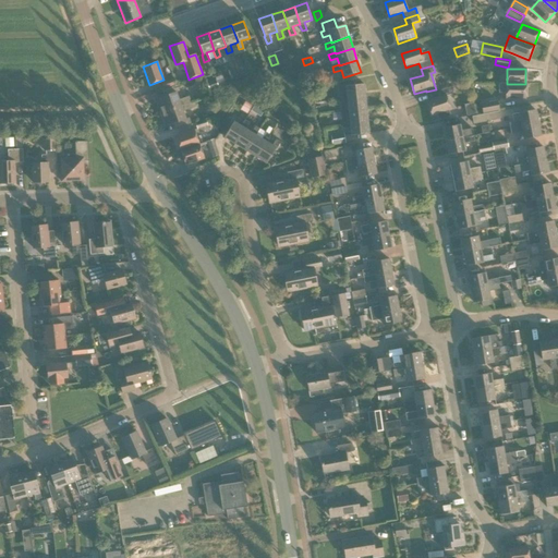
[(164,83),(166,88),(176,85),(173,80),(164,83)]
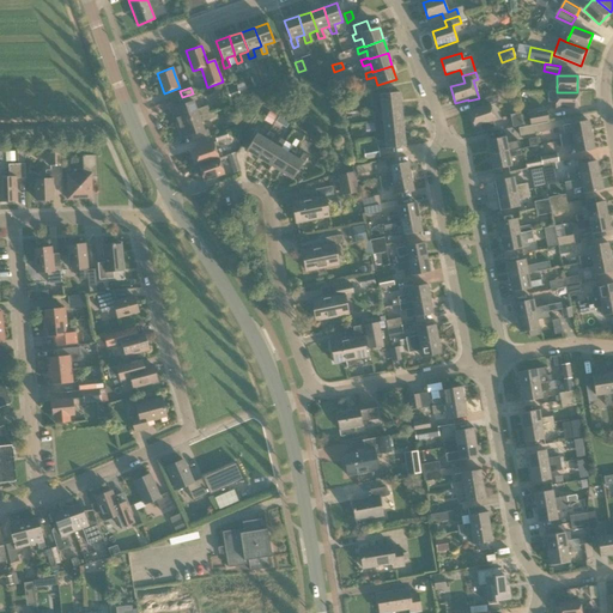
[(230,99),(240,96),(237,87),(228,91),(230,99)]
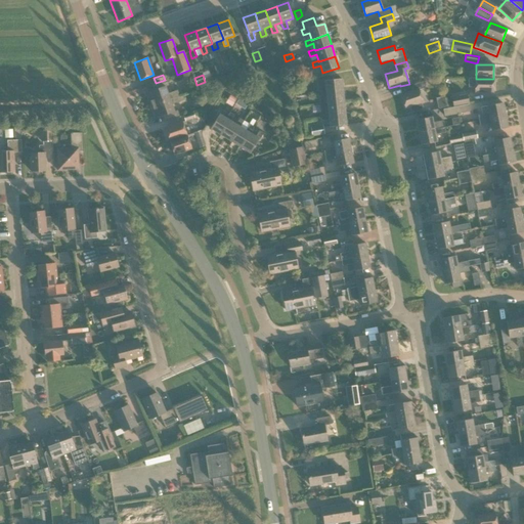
[(469,79),(468,88),(475,88),(475,92),(493,93),(493,79),(476,79),(469,79)]
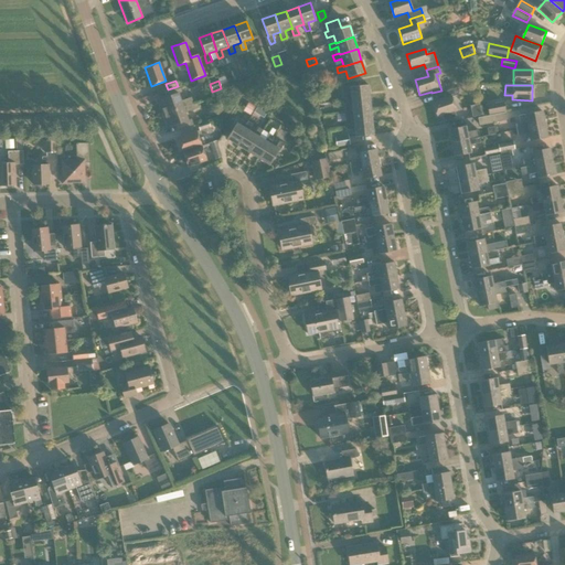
[(158,100),(163,114),(193,104),(192,97),(182,102),(179,93),(182,92),(180,86),(164,92),(167,97),(158,100)]
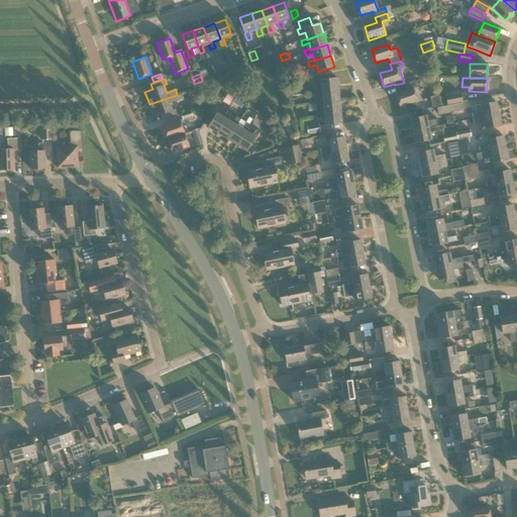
[(321,85),(321,91),(322,92),(338,90),(337,79),(320,81),(320,80),(313,80),(314,86),(321,85)]
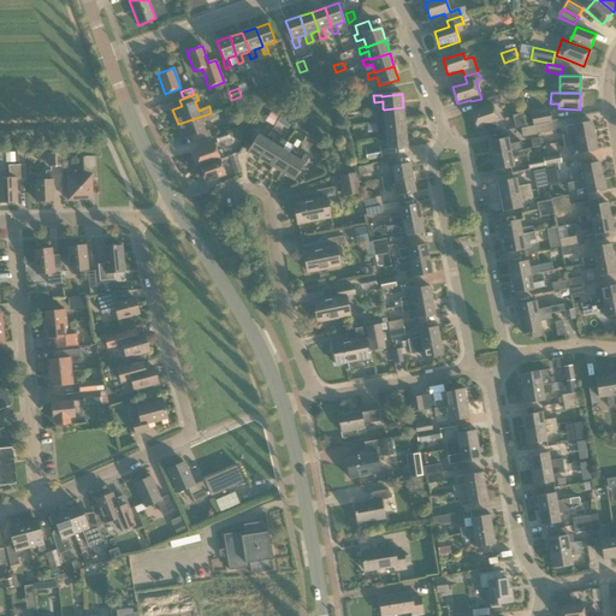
[(478,128),(483,126),(485,130),(486,131),(496,129),(497,125),(496,122),(497,122),(492,106),(501,104),(498,96),(484,101),(486,107),(473,112),(478,128)]
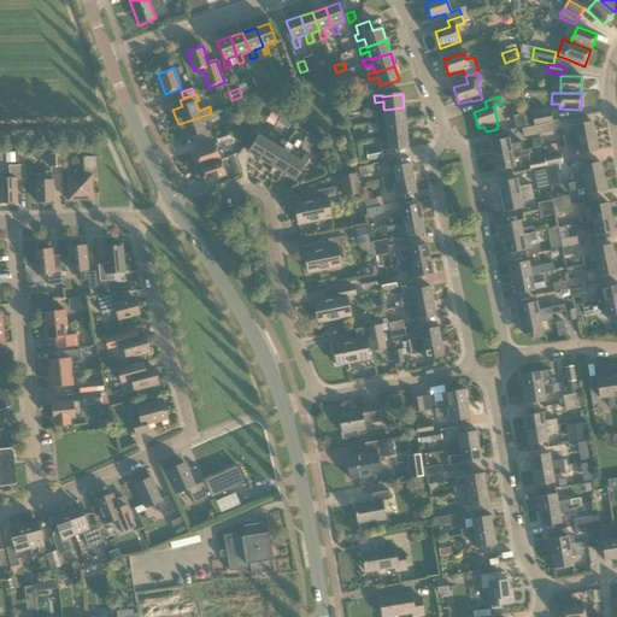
[(385,115),(386,122),(386,123),(405,121),(404,107),(385,110),(383,109),(375,110),(376,116),(385,115)]
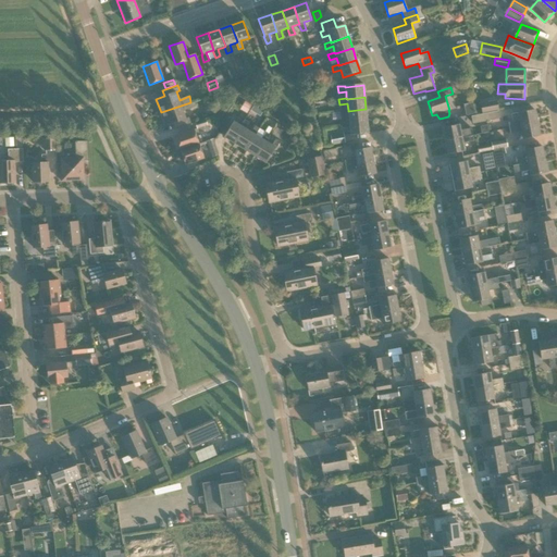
[(498,110),(496,102),(496,101),(481,103),(482,113),(498,110)]
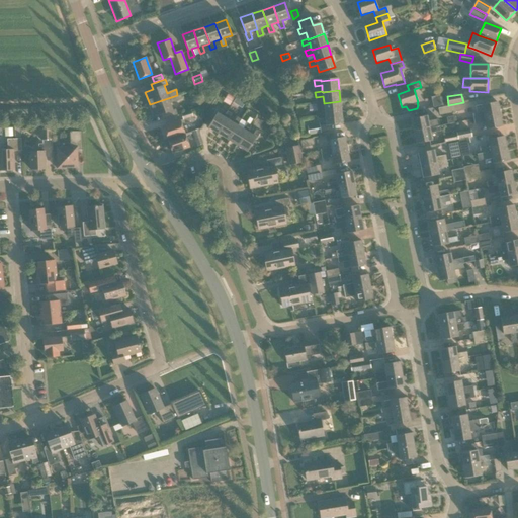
[(150,104),(154,117),(162,114),(164,120),(178,115),(176,108),(173,110),(170,103),(179,99),(177,95),(150,104)]
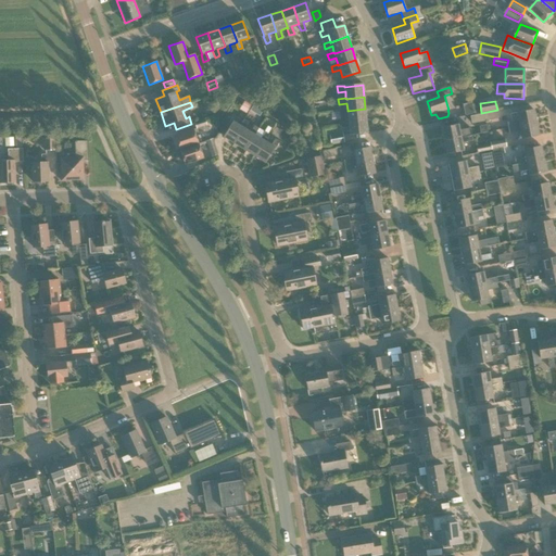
[(241,106),(248,111),(251,105),(244,102),(241,106)]
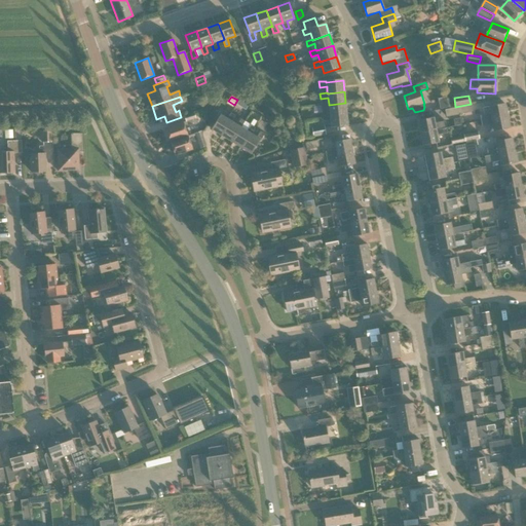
[(330,115),(330,116),(346,114),(345,103),(329,105),(329,104),(321,105),(322,110),(329,109),(330,115)]
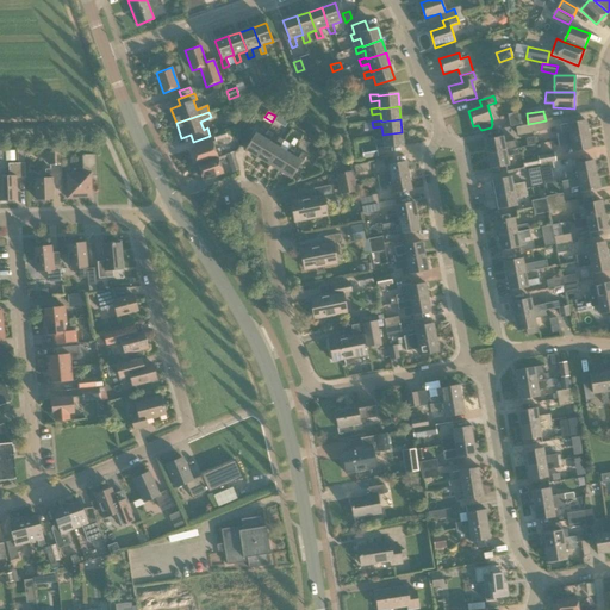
[(556,135),(558,141),(587,135),(585,120),(567,124),(568,132),(556,135)]
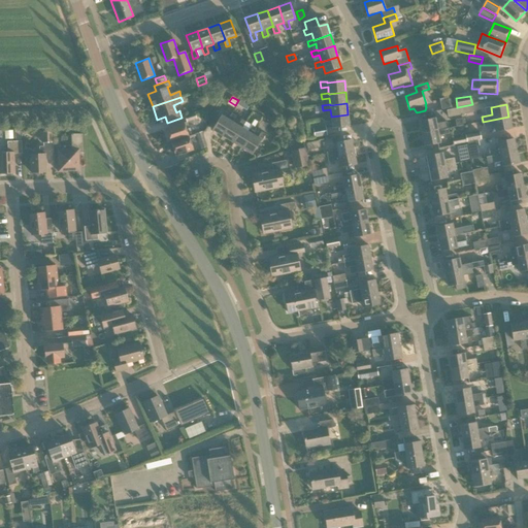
[(472,105),(460,108),(461,114),(474,112),(472,105)]
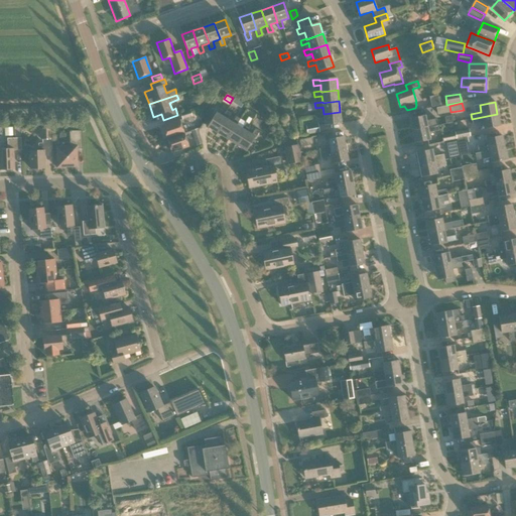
[(450,112),(449,106),(436,108),(438,115),(450,112)]
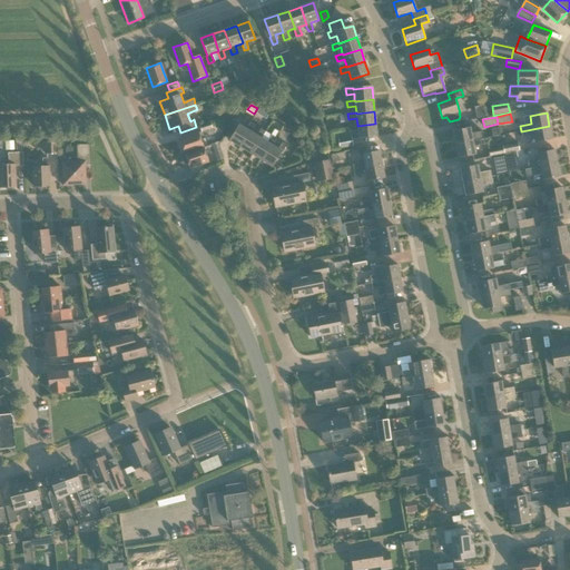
[(199,126),(202,133),(213,129),(210,123),(199,126)]
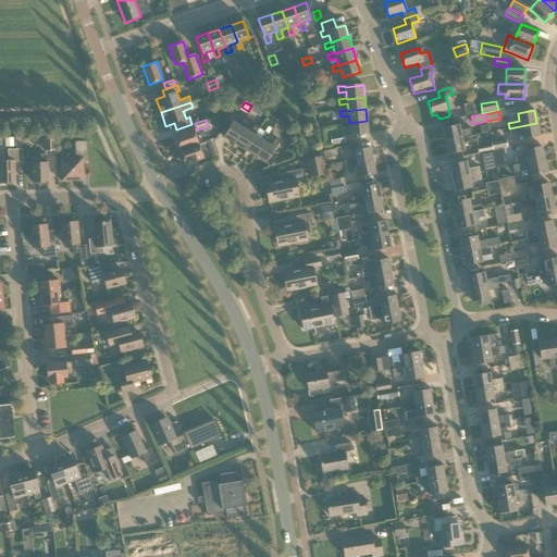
[(234,144),(244,128),(245,130),(249,123),(245,120),(240,126),(233,122),(224,137),(234,144)]
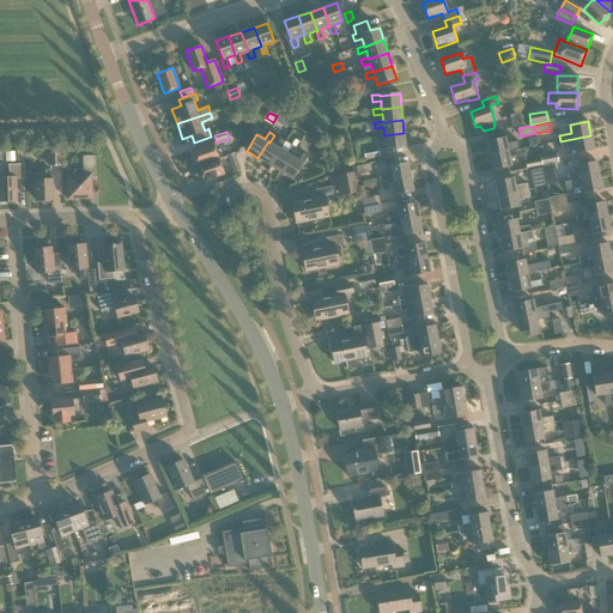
[(384,135),(384,134),(376,135),(376,141),(384,140),(386,150),(405,147),(404,133),(384,135)]
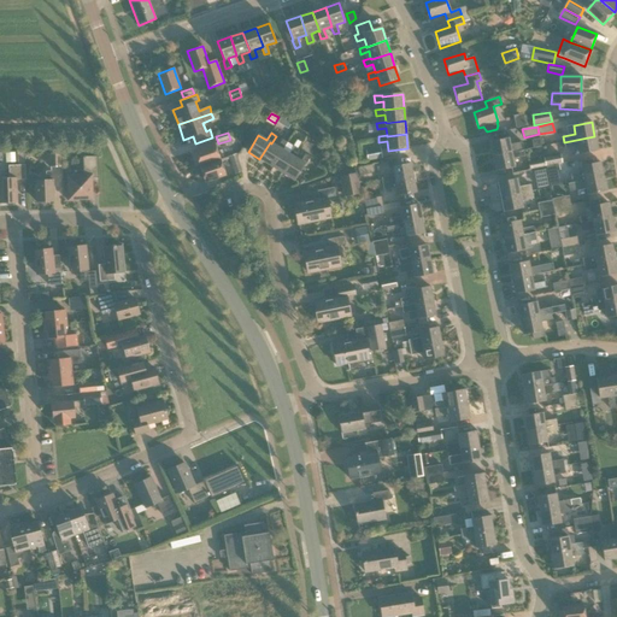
[(594,136),(564,142),(565,148),(577,147),(579,154),(597,151),(594,136)]
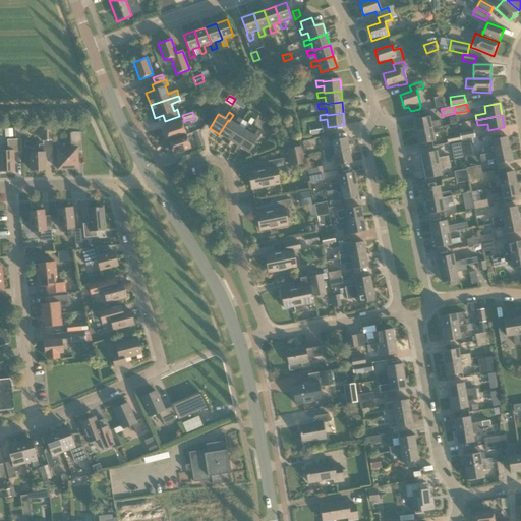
[(429,117),(413,120),(415,132),(442,126),(441,120),(430,122),(429,117)]
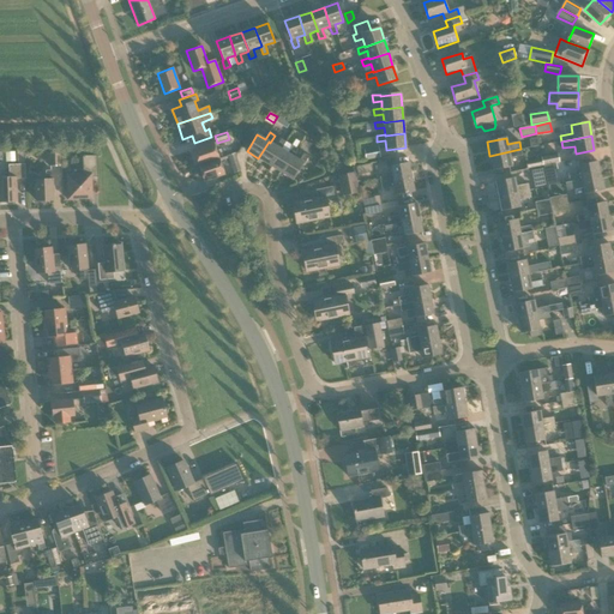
[(258,158),(270,166),(281,149),(282,150),(287,143),(281,139),(277,146),(270,143),(269,142),(258,158)]
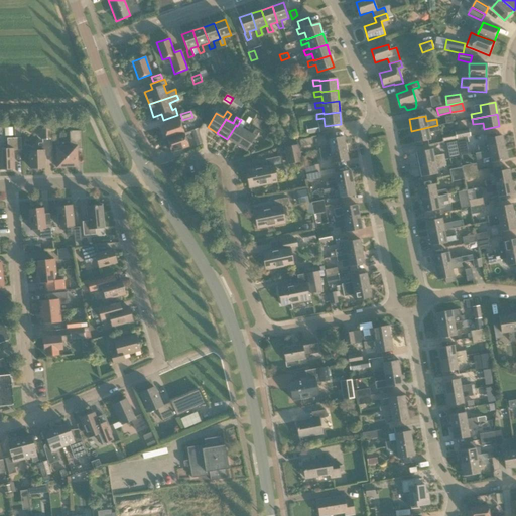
[(162,126),(167,139),(184,133),(179,120),(162,126)]
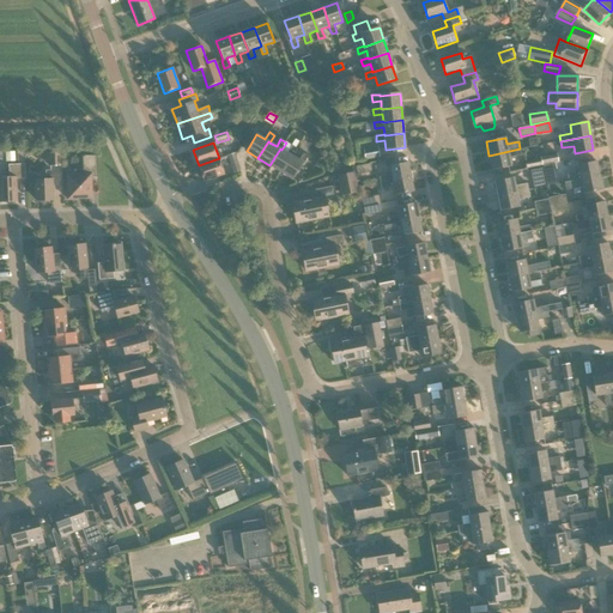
[(287,153),(281,150),(280,149),(269,165),(280,173),(291,156),(292,156),(297,150),(292,146),(287,153)]
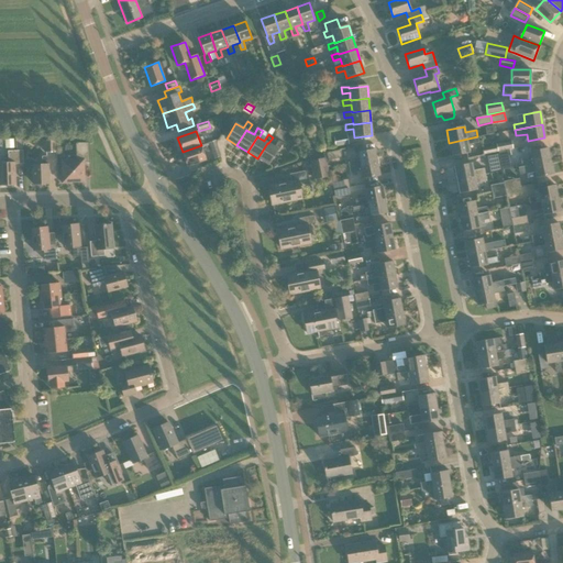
[(334,138),(335,146),(349,145),(348,136),(334,138)]
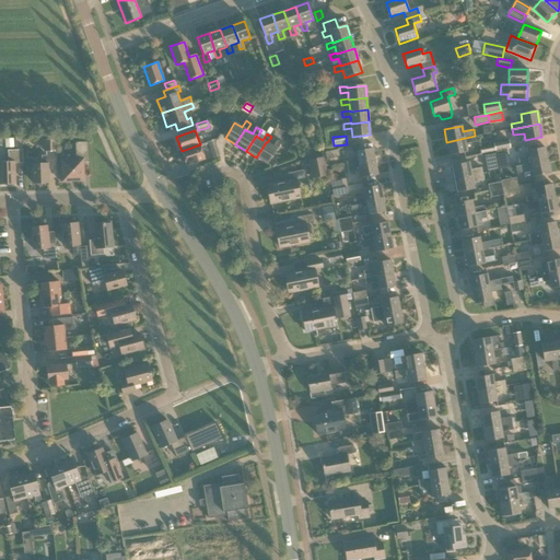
[(475,136),(446,142),(450,155),(467,152),(465,144),(476,142),(475,136)]
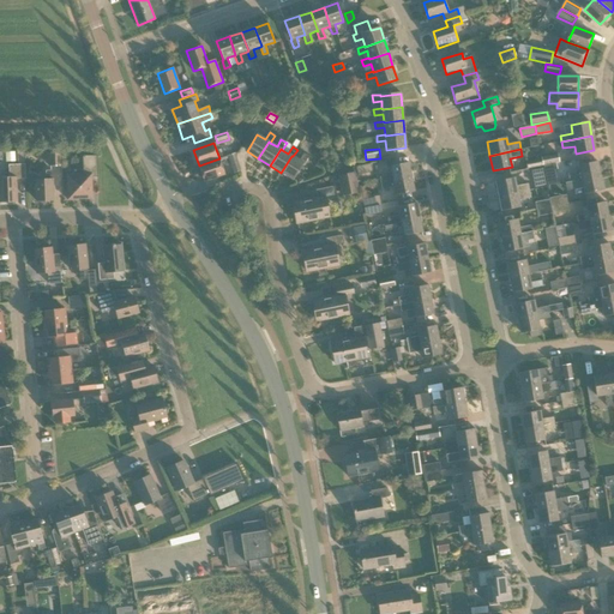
[(49,150),(49,167),(60,166),(60,150),(49,150)]
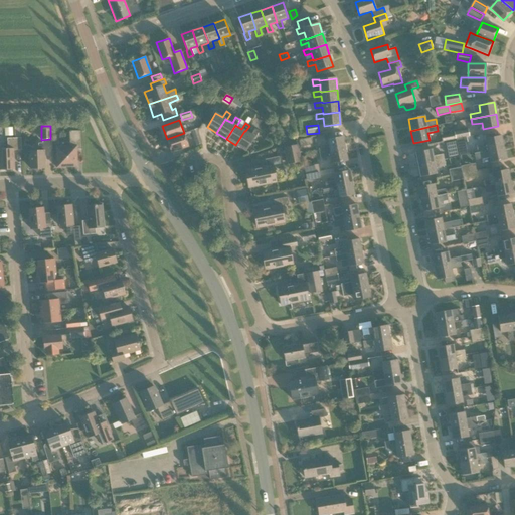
[(202,143),(197,129),(190,131),(195,145),(202,143)]
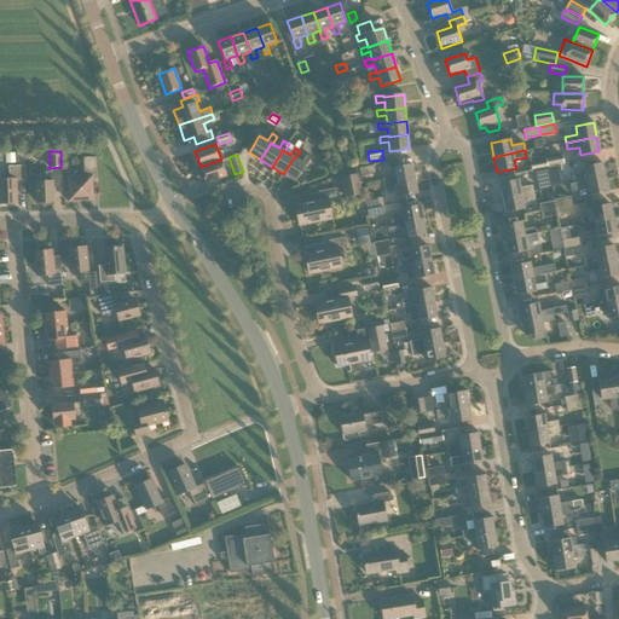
[(294,157),(283,174),(295,181),(306,165),(307,166),(312,158),(307,155),(302,162),(295,157),(294,157)]
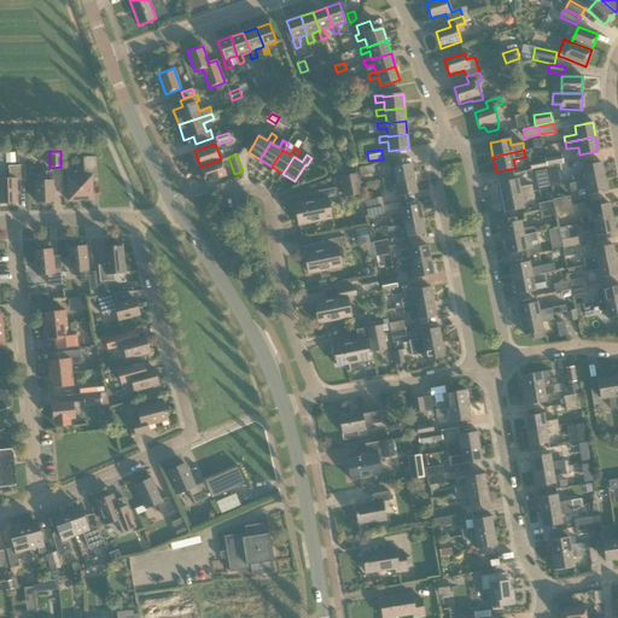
[(544,159),(547,168),(561,164),(560,156),(544,159)]
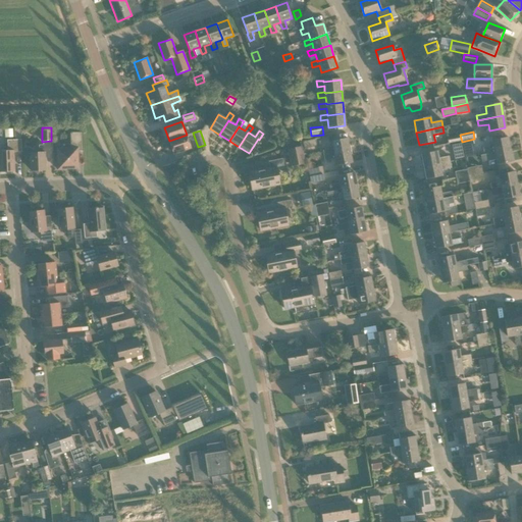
[(57,170),(65,170),(65,169),(77,168),(77,151),(84,151),(83,133),(70,133),(71,149),(58,150),(58,162),(57,162),(57,170)]
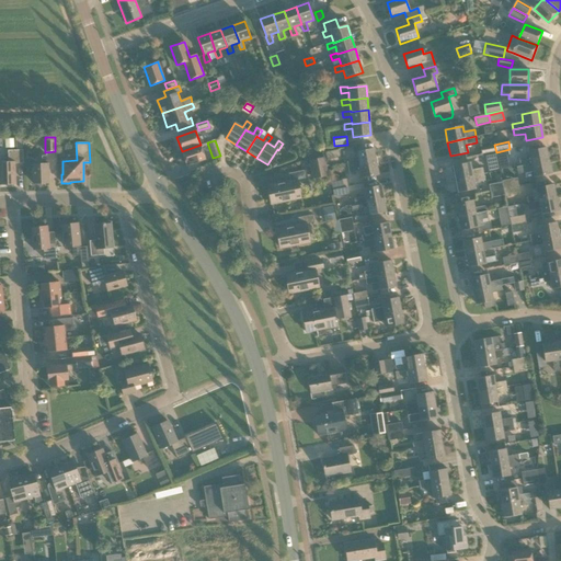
[(205,159),(201,145),(182,151),(186,165),(205,159)]
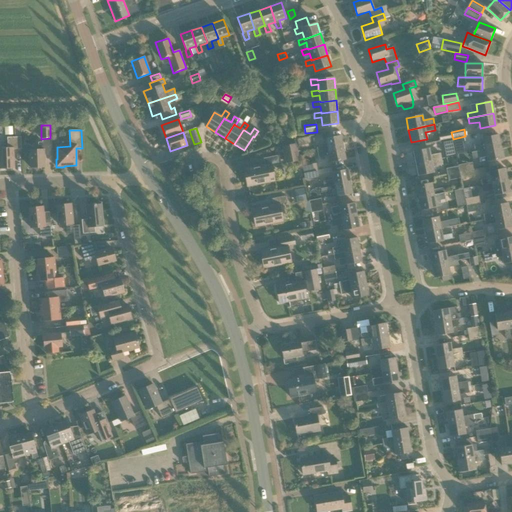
[(439,134),(440,141),(452,139),(451,132),(439,134)]
